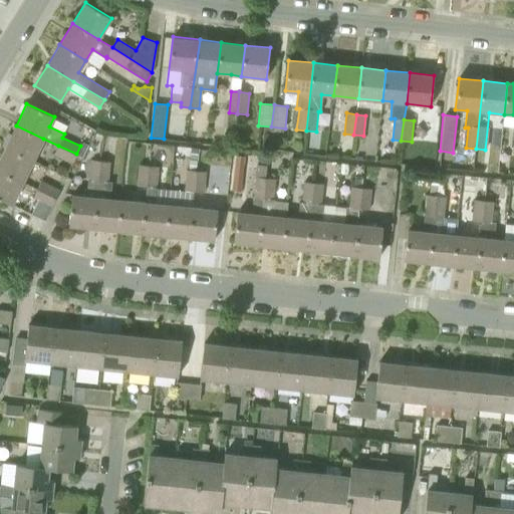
[(16,125),(5,148),(33,161),(43,139),(16,125)]
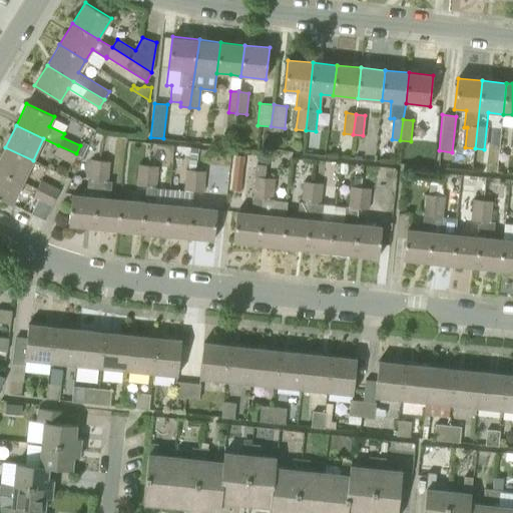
[(76,153),(58,145),(53,154),(72,163),(76,153)]
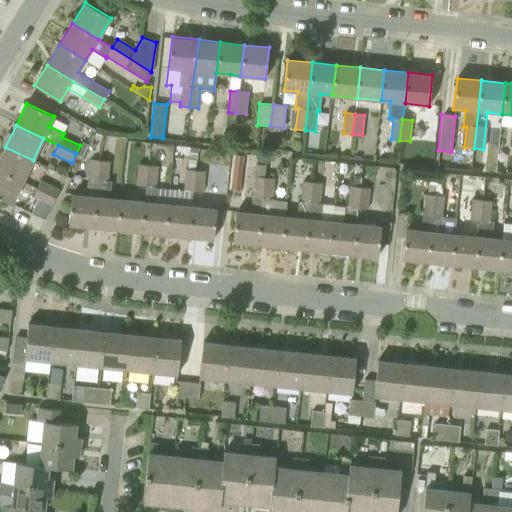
[(0,158),(0,171),(23,182),(33,160),(5,147),(0,158)]
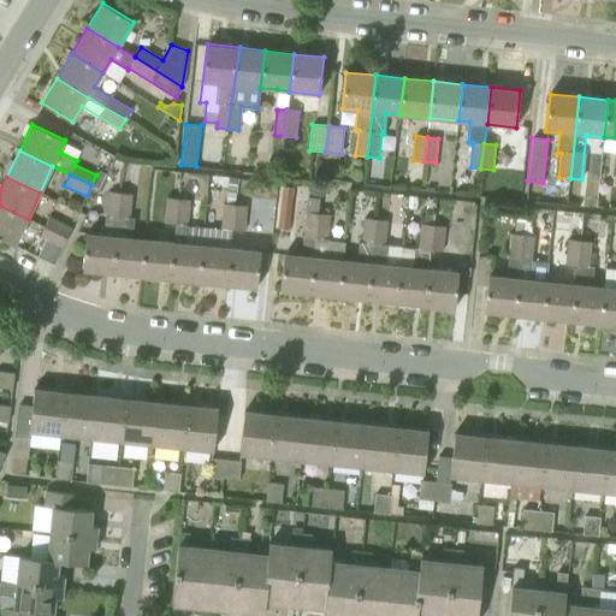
[(229,178),(227,189),(237,190),(238,179),(229,178)]
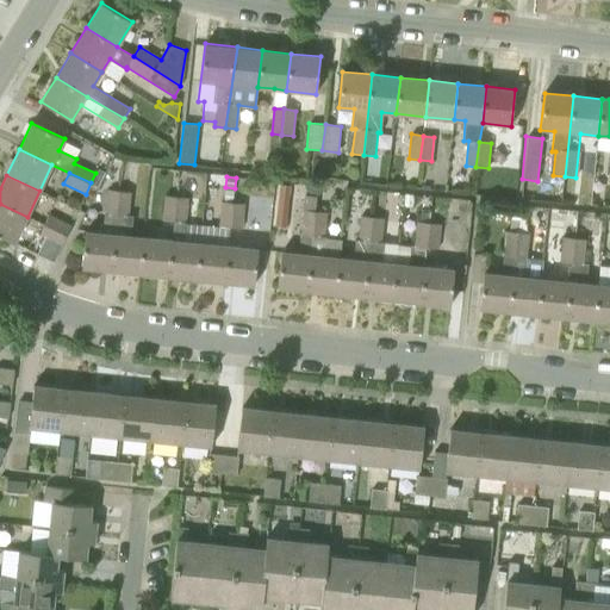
[(279,184),(274,225),(285,226),(290,185),(279,184)]
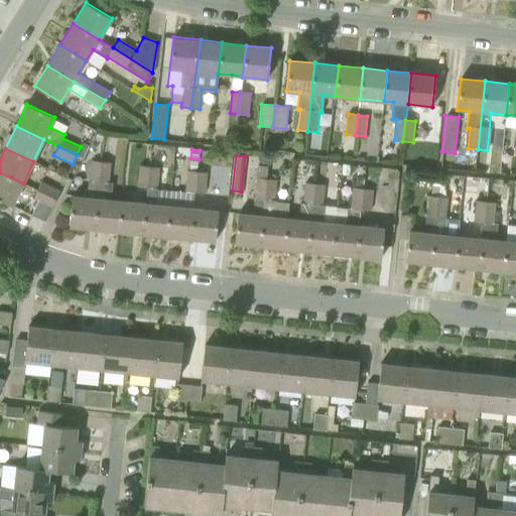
[(264,199),(266,177),(268,158),(258,157),(256,176),(254,198),(264,199)]
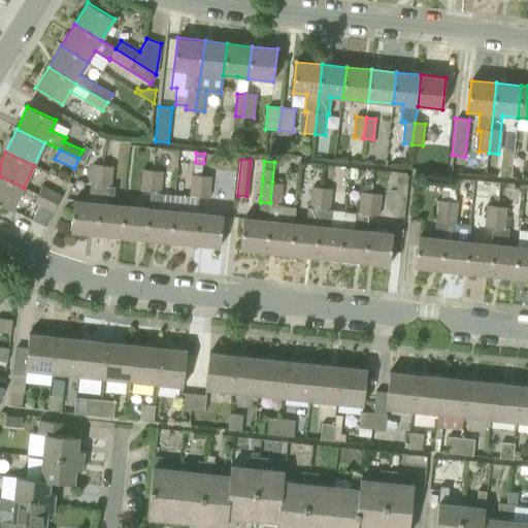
[(99,203),(103,165),(93,164),(91,185),(90,185),(89,202),(74,200),(71,231),(96,234),(99,203)]
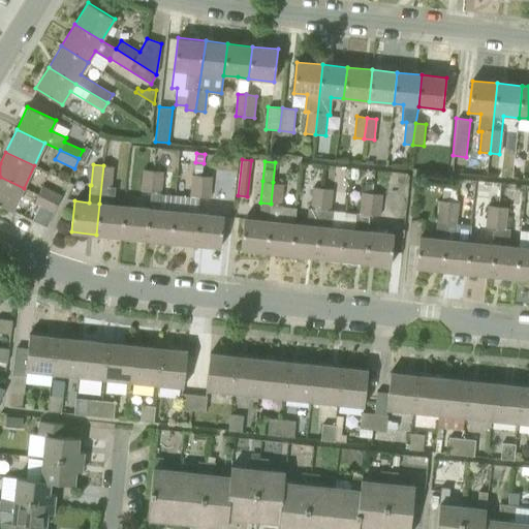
[(194,175),(201,176),(203,167),(203,165),(195,164),(194,175)]
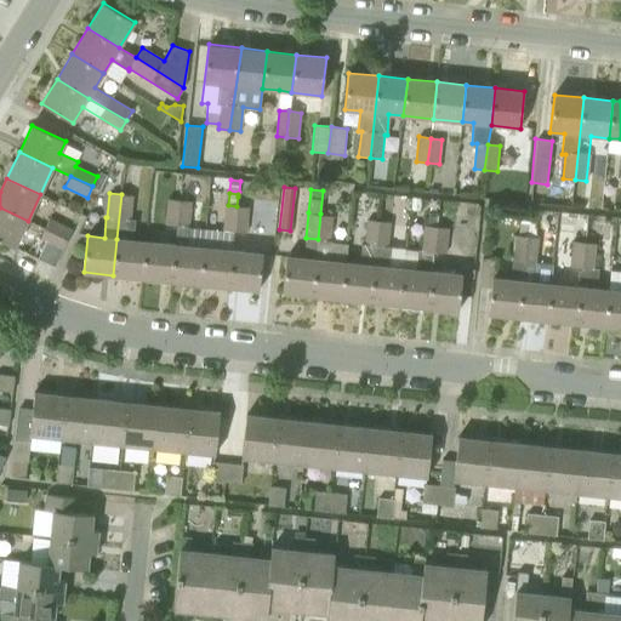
[(132,195),(121,194),(117,239),(113,275),(142,278),(146,241),(132,240),(135,220),(130,218),(132,195)]
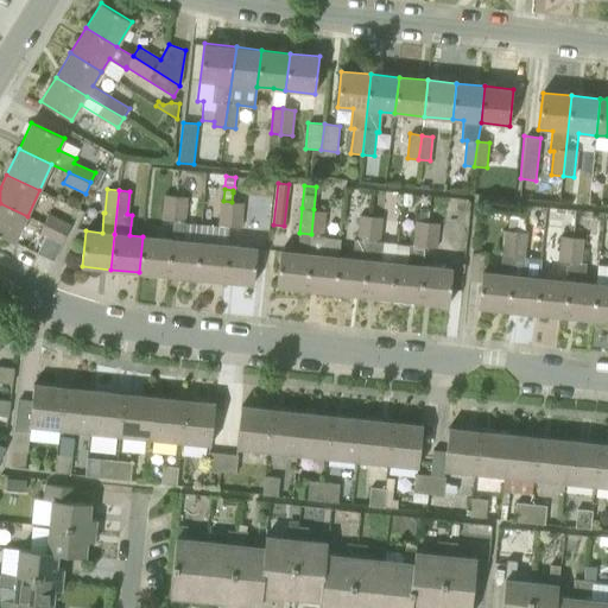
[(173,220),(176,196),(165,195),(162,219),(173,220)]
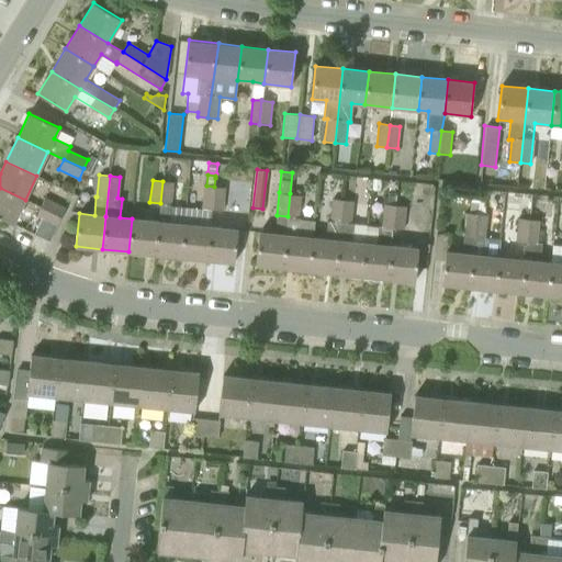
[(184,224),(187,208),(170,206),(172,182),(163,181),(160,203),(158,222),(155,255),(181,257),(184,224)]
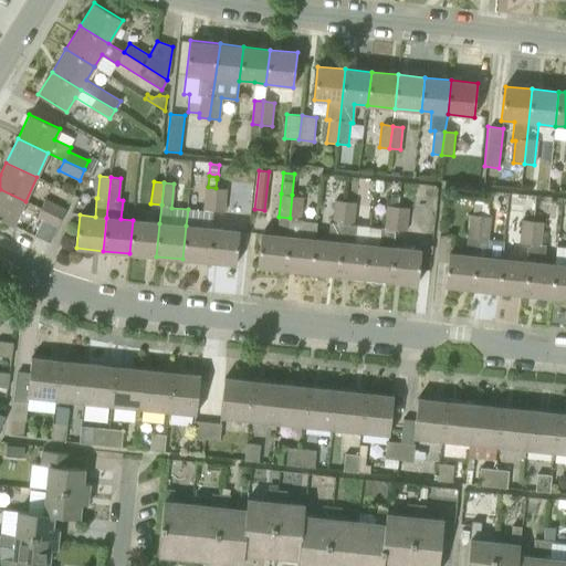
[(202,210),(188,209),(186,226),(182,259),(209,262),(212,229),(215,211),(216,188),(208,187),(206,187),(202,210)]
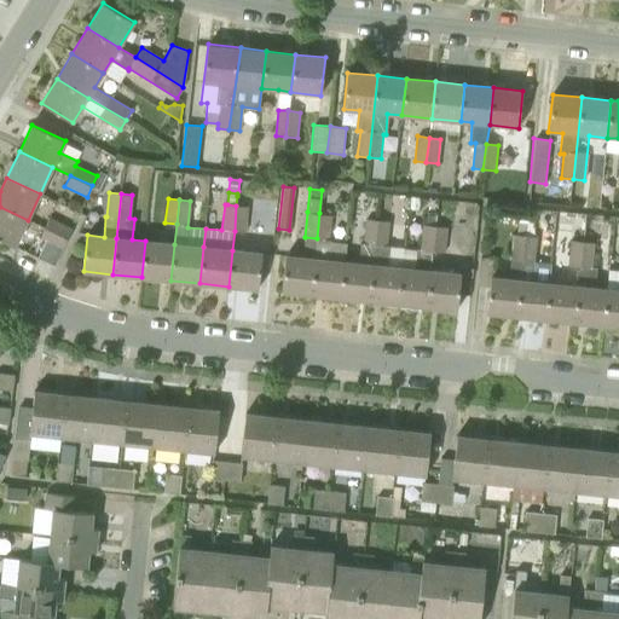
[(235,231),(246,232),(249,207),(236,206),(235,231)]
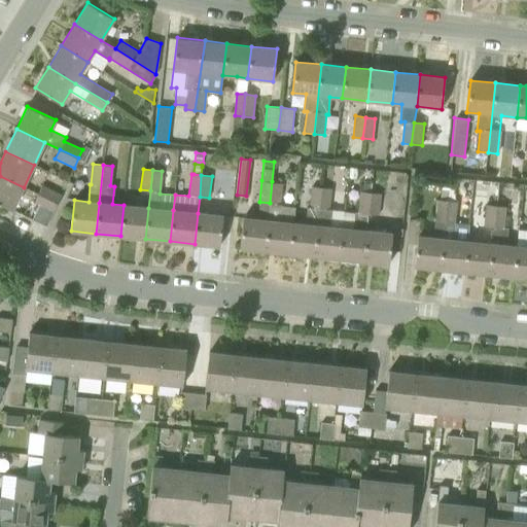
[(24,187),(0,176),(0,204),(12,210),(24,187)]
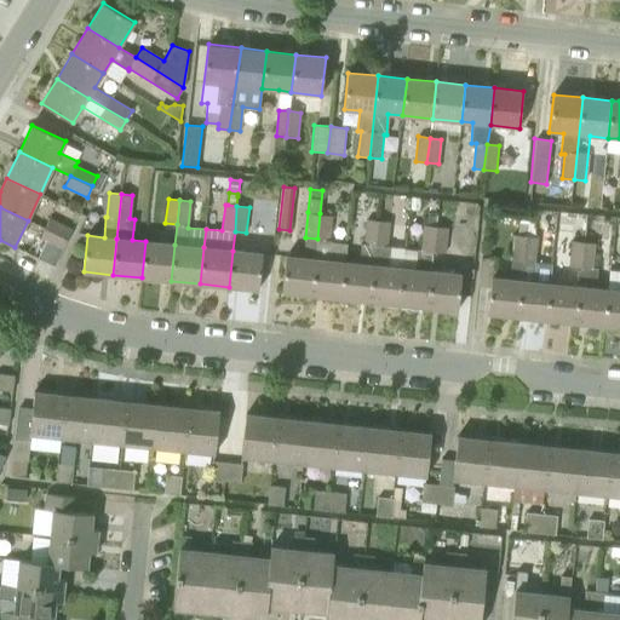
[(317,239),(315,259),(311,296),(340,298),(345,262),(329,260),(332,240),(329,240),(332,214),(320,213),(317,239)]
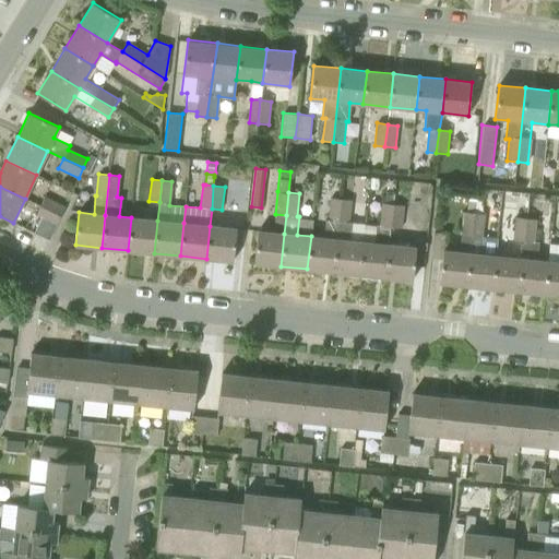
[(42,205),(61,215),(66,206),(46,197),(42,205)]
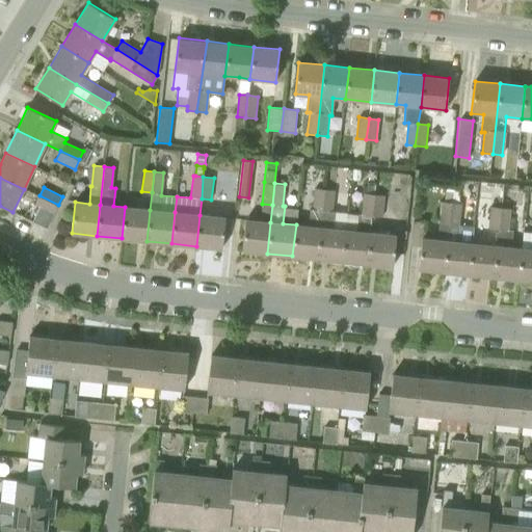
[(307,225),(296,224),(292,256),(318,259),(325,189),(315,188),(313,208),(309,208),(307,225)]
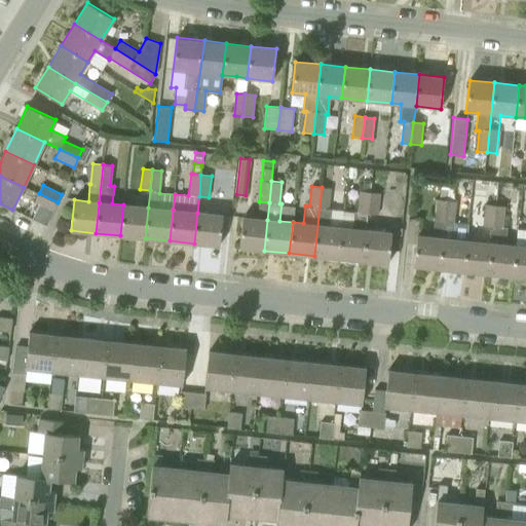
[(331,188),(322,187),(314,256),(339,258),(344,210),(329,208),(331,188)]
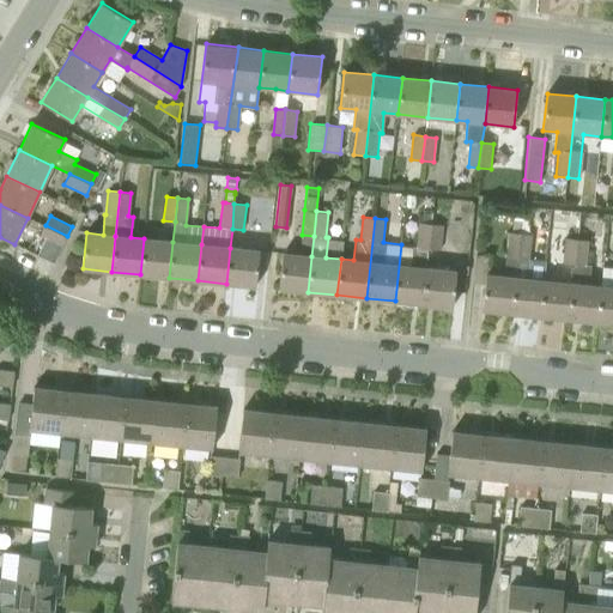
[(417,246),(401,244),(395,301),(424,304),(428,268),(429,249),(432,224),(419,223),(417,246)]
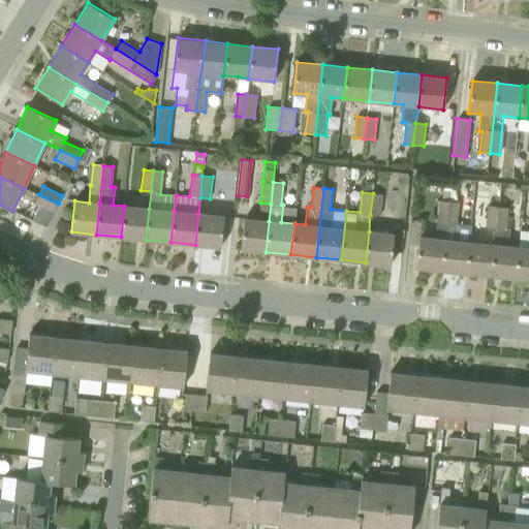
[(373,193),(370,215),(379,216),(382,194),(373,193)]
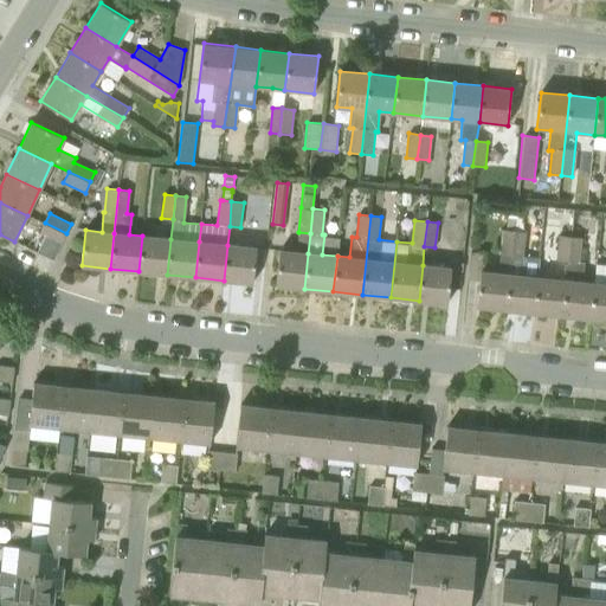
[(66,233),(45,223),(39,234),(44,237),(37,252),(53,260),(66,233)]
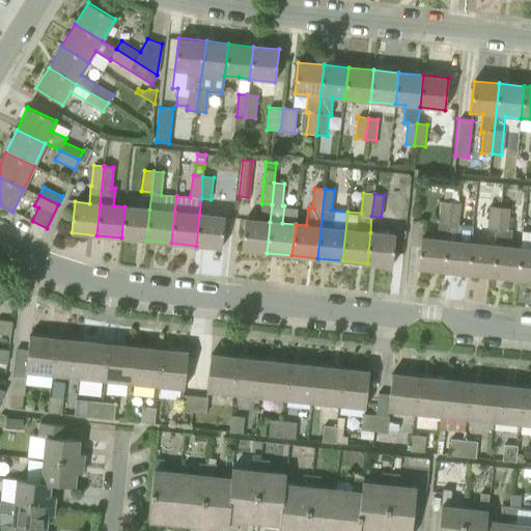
[(446,241),(449,202),(444,201),(441,201),(437,240),(422,238),(421,246),(420,246),(417,269),(443,272),(446,241)]
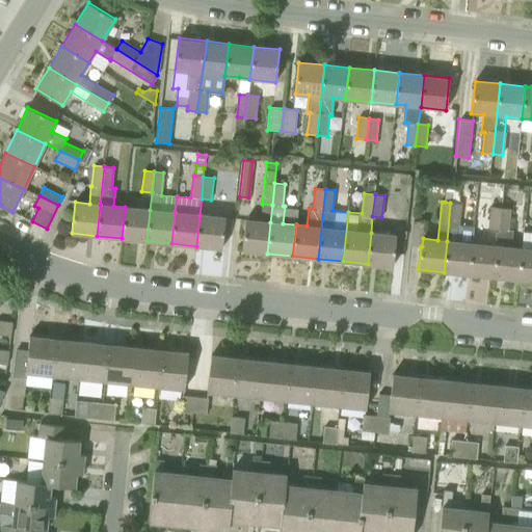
[(450,203),(449,224),(447,241),(472,243),(473,227),(458,225),(460,203),(453,202),(450,203)]
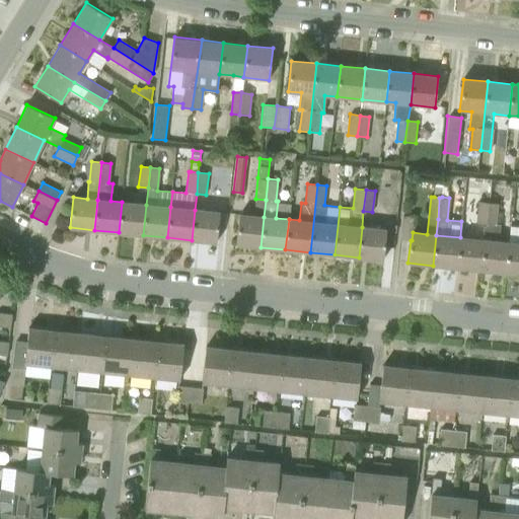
[(143,235),(146,205),(122,202),(119,232),(143,235)]
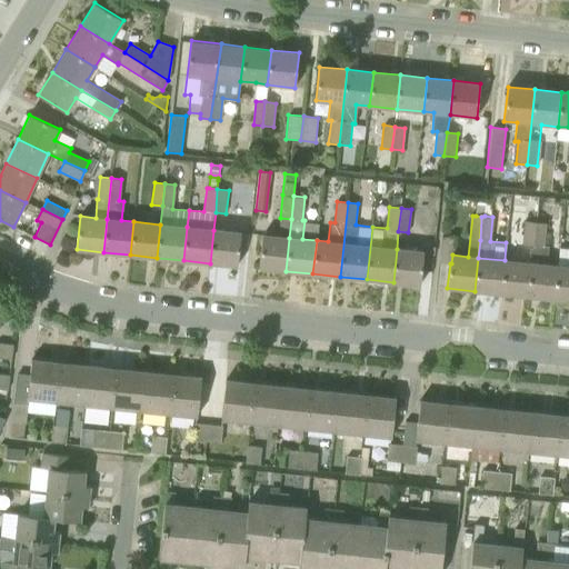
[(533,246),(536,222),(525,221),(521,245),(533,246)]
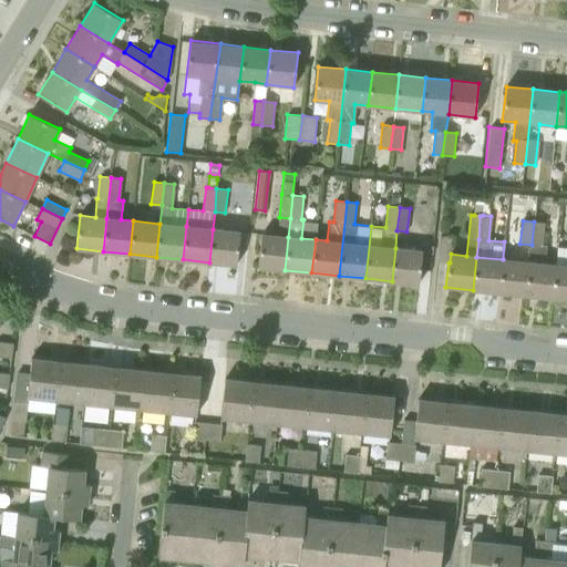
[(532,245),(529,263),(526,296),(553,298),(556,265),(544,264),(546,245),(543,245),(545,223),(534,222),(532,245)]
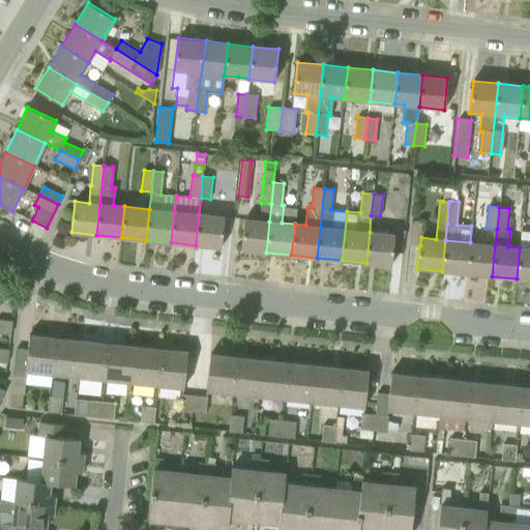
[(225,216),(199,214),(196,245),(221,247),(225,216)]
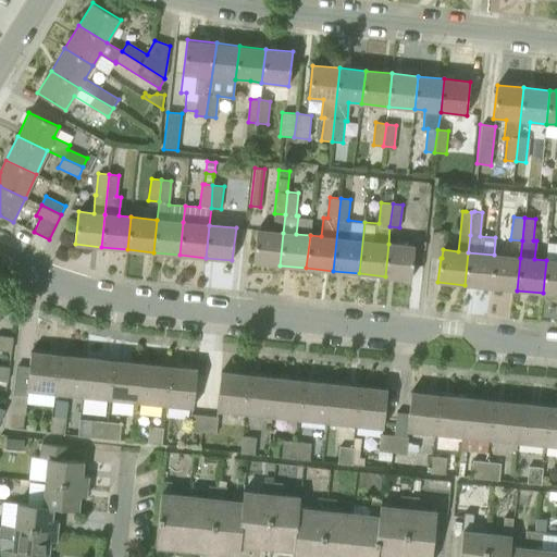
[(280,265),(283,233),(272,232),(257,230),(254,262),(280,265)]
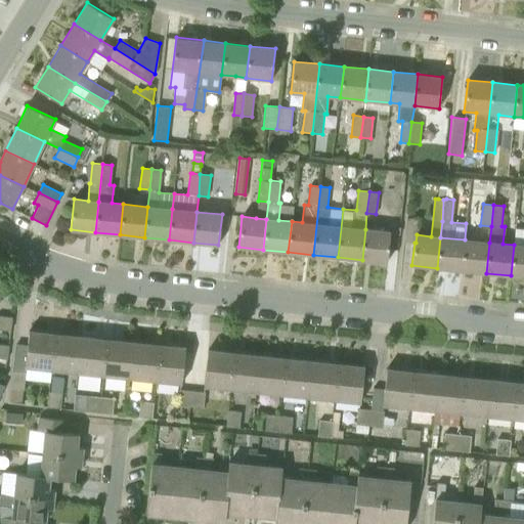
[(390,231),(365,229),(362,260),(387,263),(390,231)]
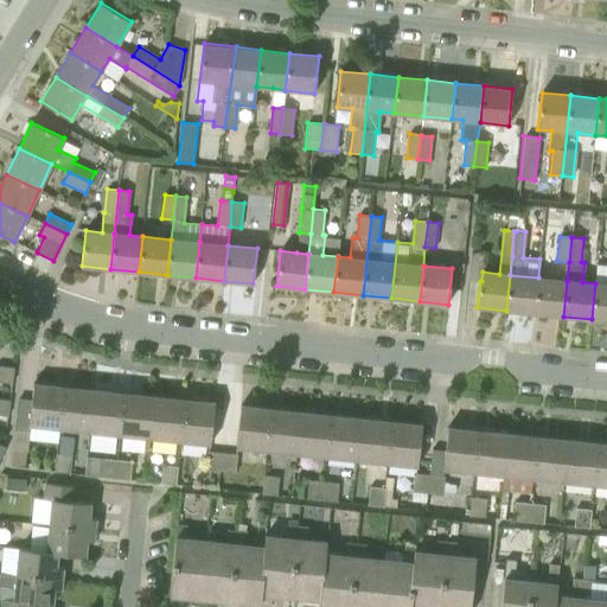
[(592,319),(606,320),(606,274),(606,285),(595,283),(592,319)]
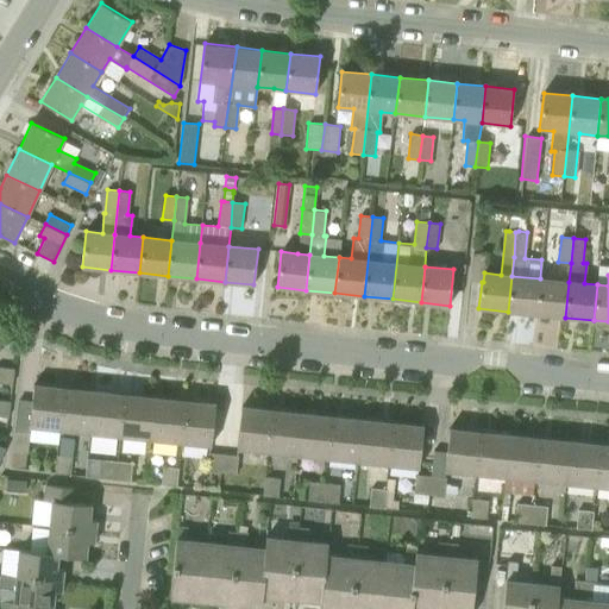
[(537,314),(540,278),(525,277),(512,276),(508,312),(537,314)]
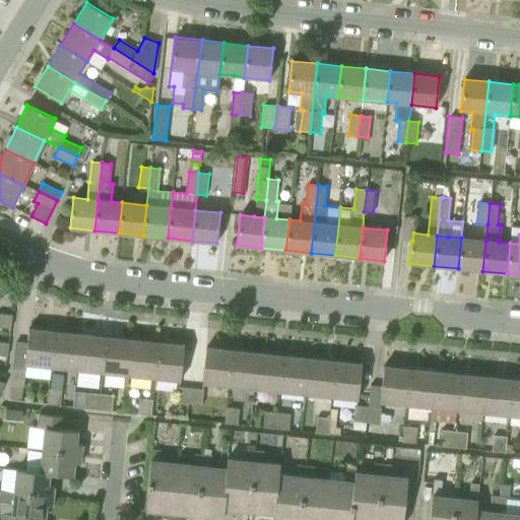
[(482,271),(485,241),(461,238),(458,268),(482,271)]
